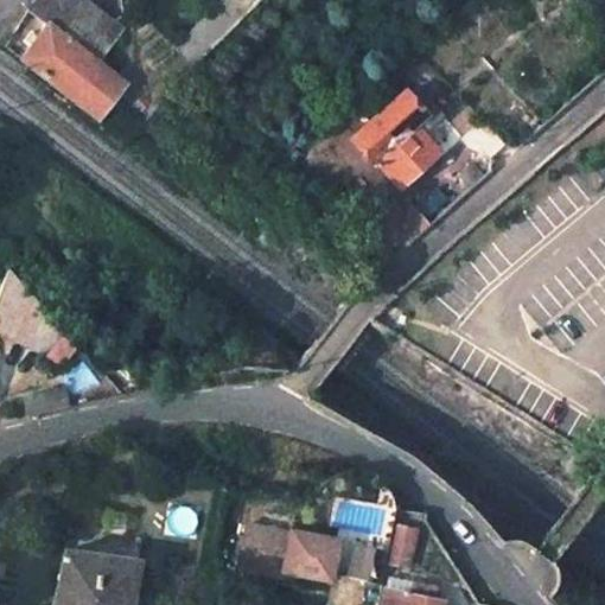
[(33,0),(25,13),(46,30),(96,67),(119,36),(78,0),(33,0)]
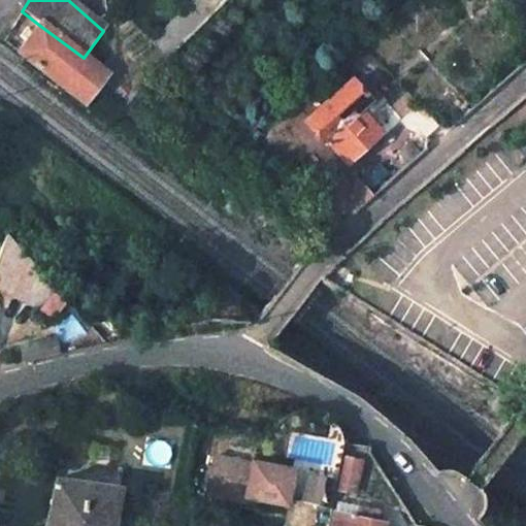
[(84,58),(40,26),(17,55),(85,104),(109,76),(84,58)]
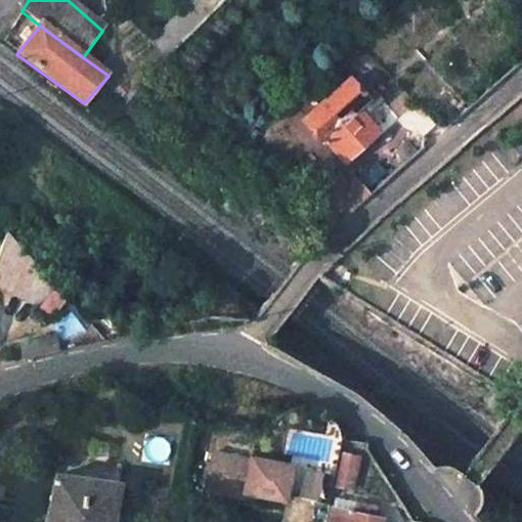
[(352,81),(350,78),(305,118),(321,136),(324,134),(347,159),(380,129),(365,113),(382,96),(361,73),(352,81)]
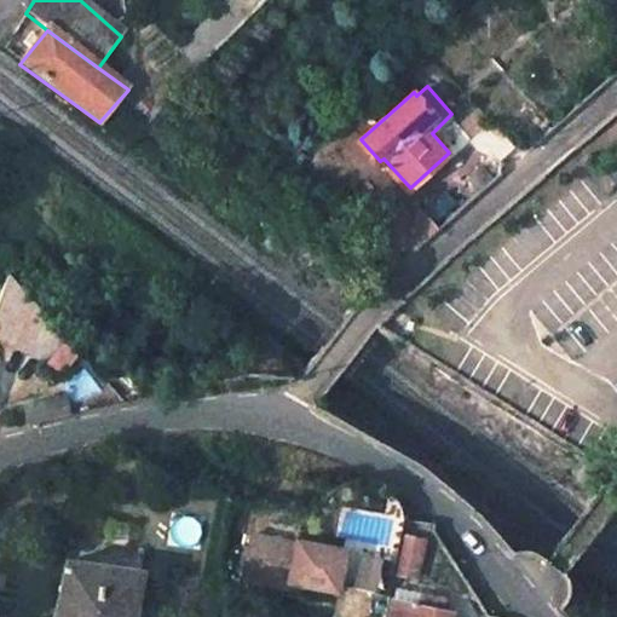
[(440,228),(422,207),(415,214),(403,202),(378,226),(413,253),(440,228)]
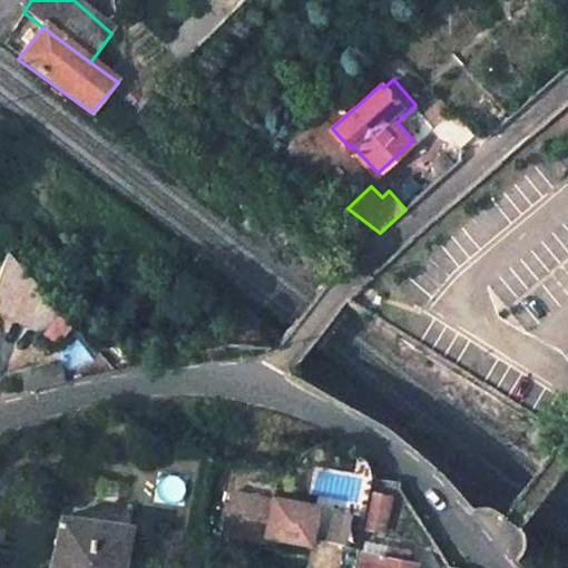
[(60,320),(15,286),(0,305),(0,310),(43,343),(60,320)]
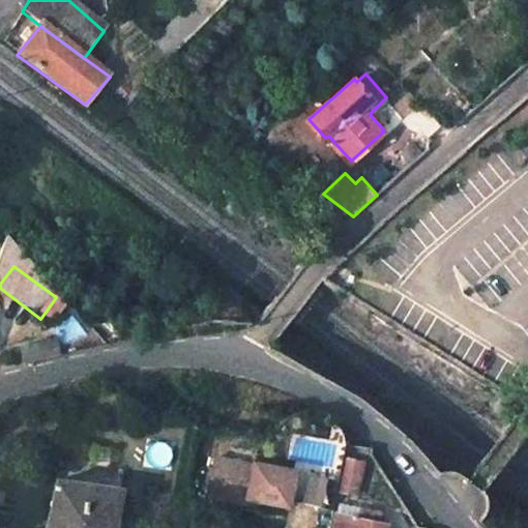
[(109,343),(95,327),(22,345),(25,361),(109,343)]
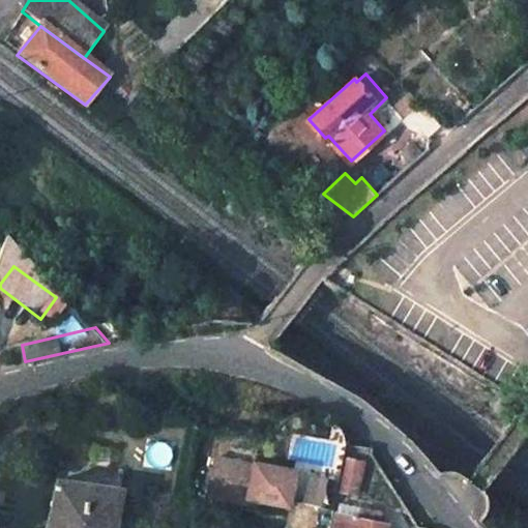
[(287,509),(296,469),(255,461),(254,463),(216,455),(208,493),(287,509)]
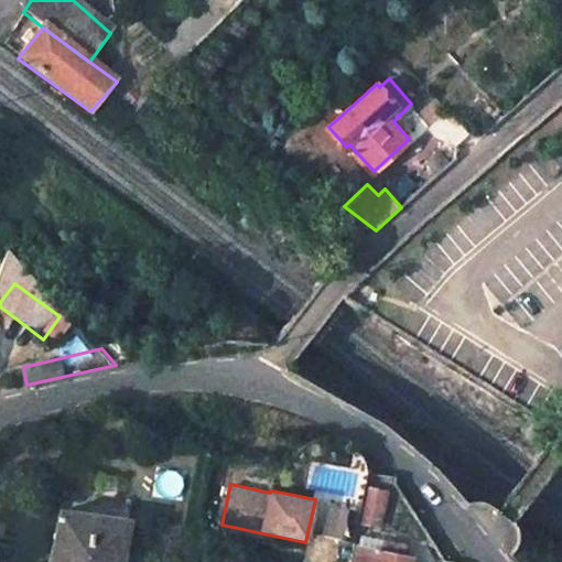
[(387,487),(369,484),(361,518),(380,521),(387,487)]
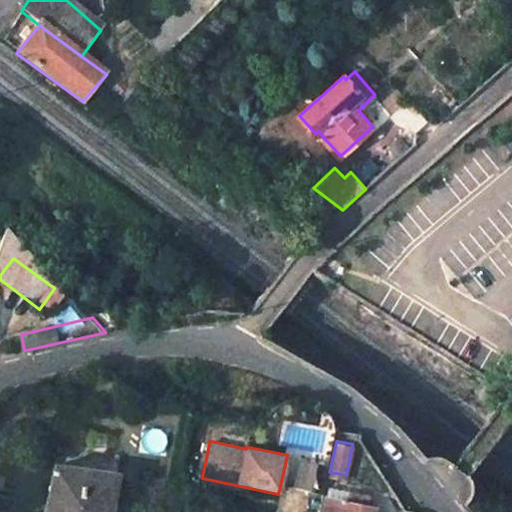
[(109,511),(118,472),(56,462),(44,511),(109,511)]
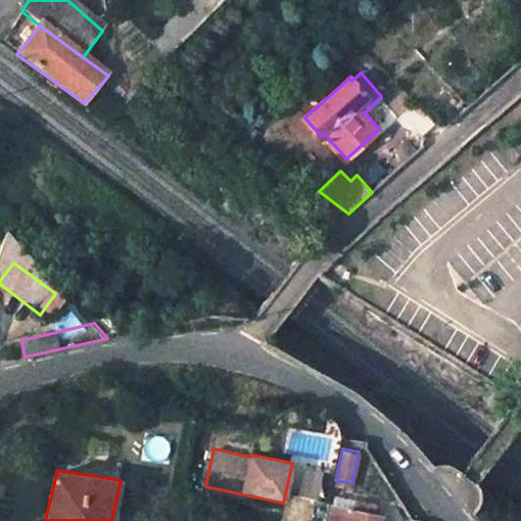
[(356,498),(333,493),(331,504),(352,509),(356,498)]
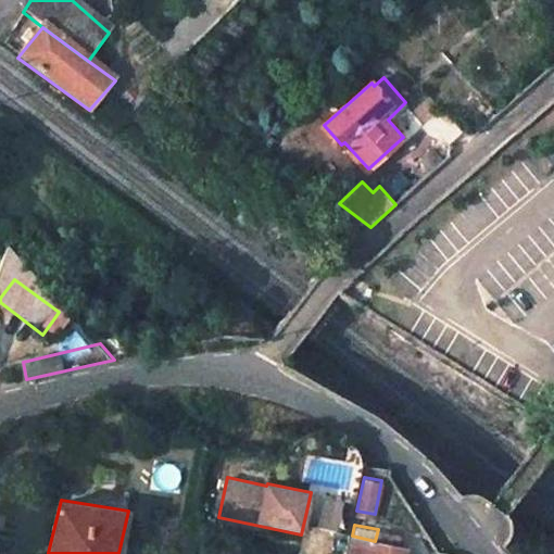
[(399,533),(378,529),(375,541),(352,536),(348,553),(402,553),(404,548),(397,545),(399,533)]
